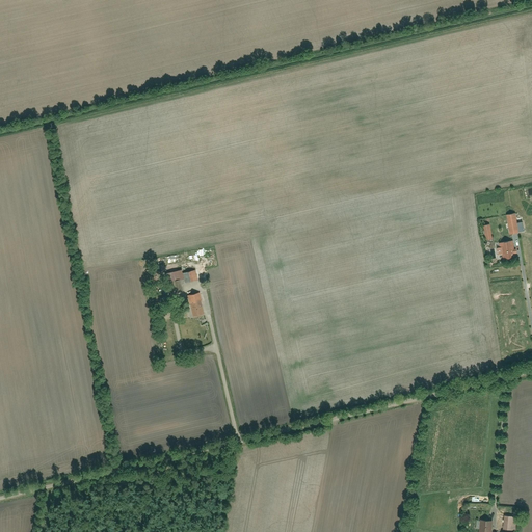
[(506,215),(510,234),(520,233),(516,214),(506,215)]
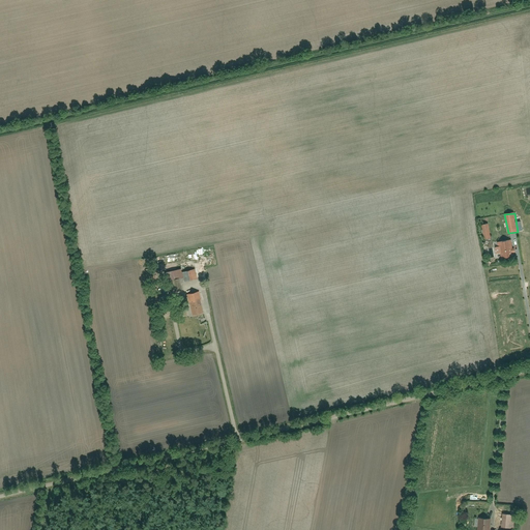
[(482,225),(484,240),(491,239),(488,224),(482,225)]
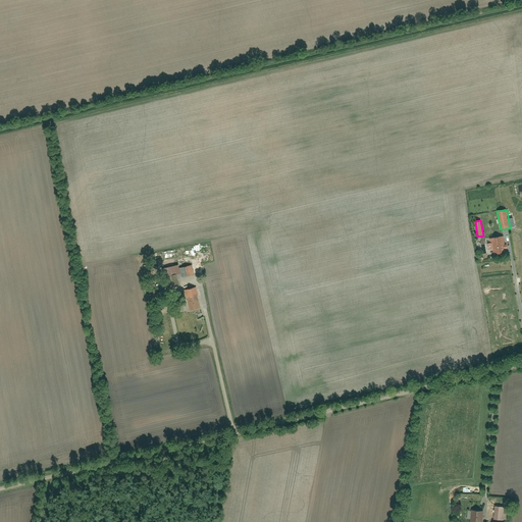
[(488,250),(492,250),(493,255),(507,252),(504,237),(490,239),(491,243),(487,244),(488,250)]
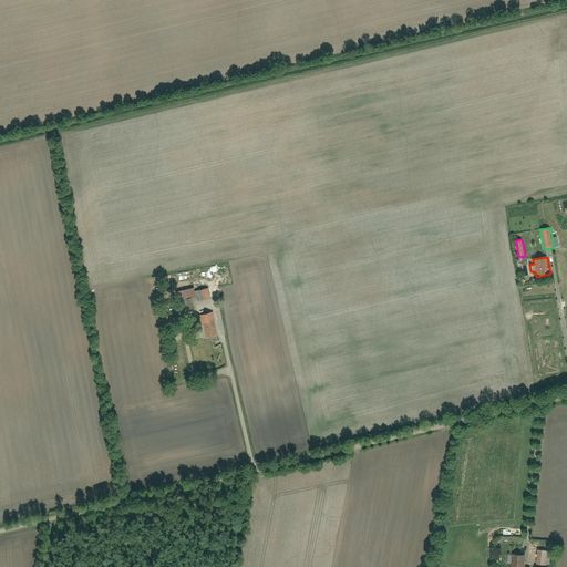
[(155,289),(156,299),(165,298),(164,288),(155,289)]
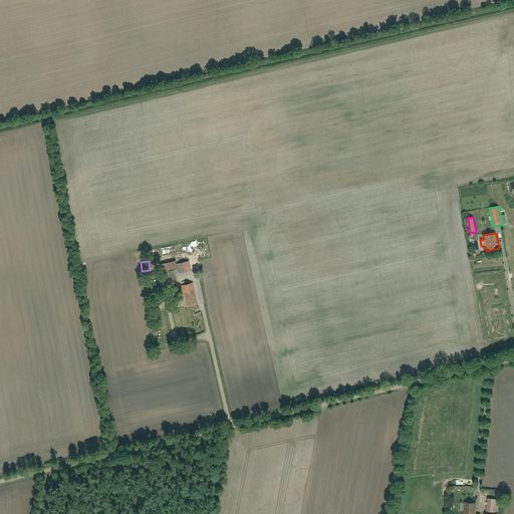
[(179,282),(177,274),(191,271),(189,261),(178,264),(177,261),(160,265),(162,274),(169,272),(170,276),(172,275),(174,283),(179,282)]
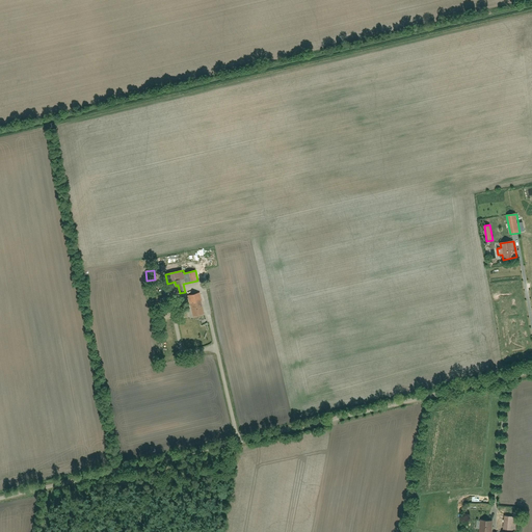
[(188,295),(193,316),(206,314),(201,292),(188,295)]
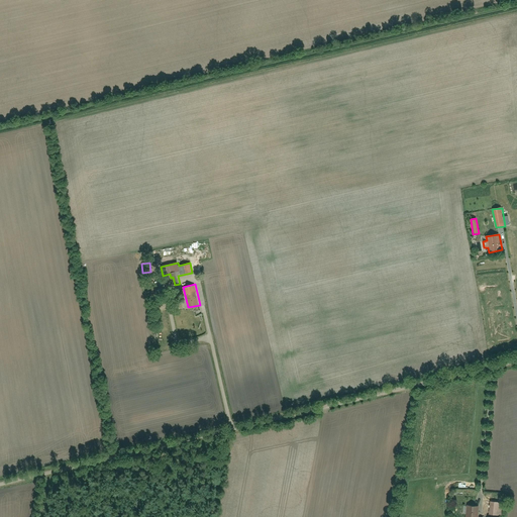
[(148,289),(151,303),(158,301),(154,287),(148,289)]
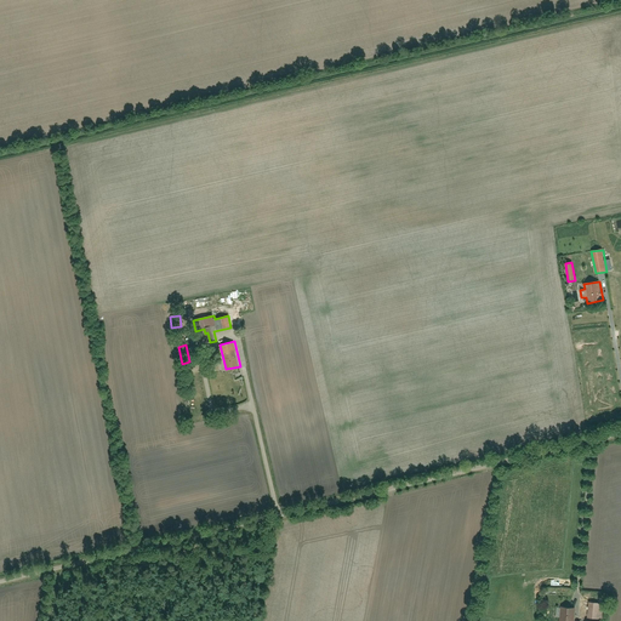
[(590,602),(588,617),(603,619),(604,604),(590,602)]
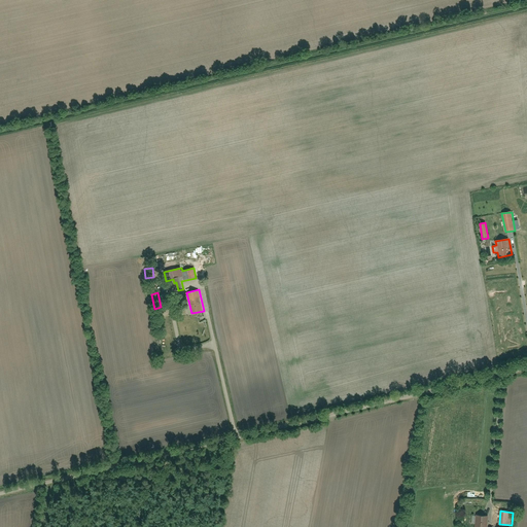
[(476,516),(475,526),(487,526),(488,517),(476,516)]
